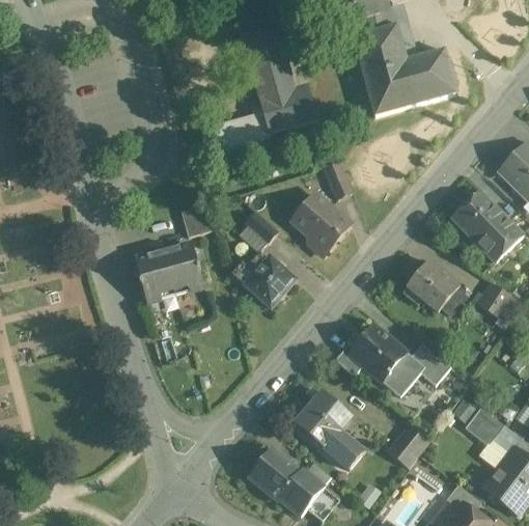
[(231,0),(251,68),(251,70),(269,130),(313,117),(304,86),(291,89),(291,88),(266,0),(231,0)]
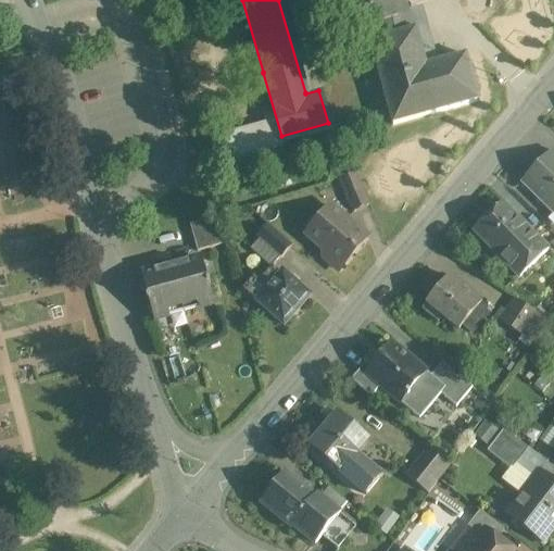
[(343,0),(351,26),(386,16),(394,14),(390,0),(343,0)]
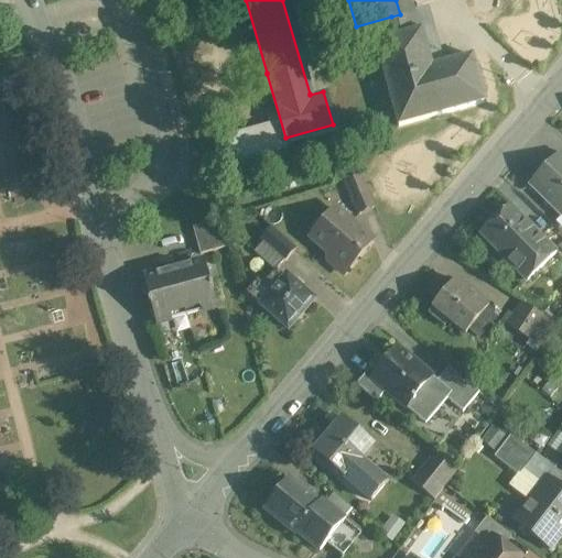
[(396,0),(400,14),(391,17),(396,33),(404,31),(419,26),(430,64),(444,59),(427,1),(415,4),(414,0),(396,0)]
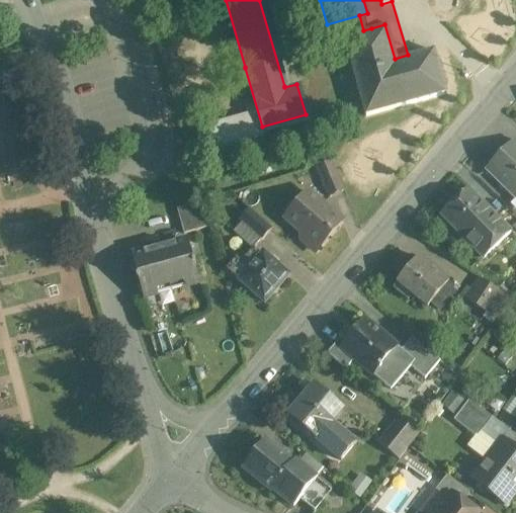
[(364,111),(429,94),(443,90),(432,49),(408,55),(395,59),(384,24),(371,28),(363,30),(343,35),(364,111)]
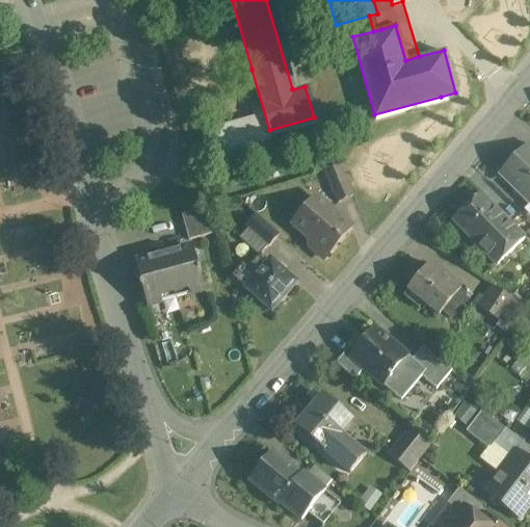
[(529,143),(527,140),(497,172),(527,201),(529,198),(529,143)]
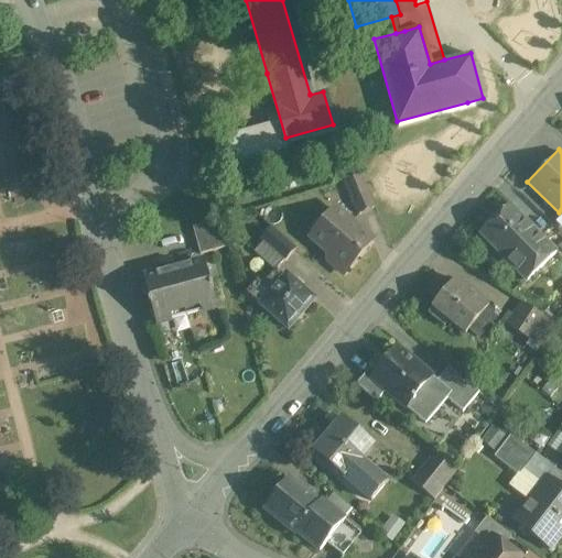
[(355,211),(369,205),(371,204),(358,172),(341,179),(355,211)]
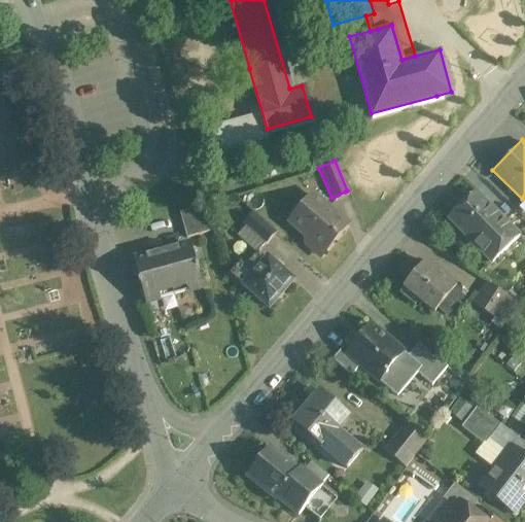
[(475,188),(452,210),(446,216),(489,259),(517,234),(518,232),(475,188)]
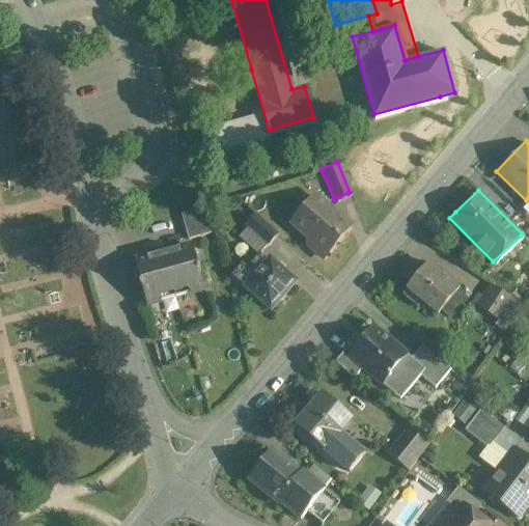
[(302,206),(308,212),(308,213),(297,226),(307,234),(306,242),(321,255),(347,224),(313,194),(302,206)]
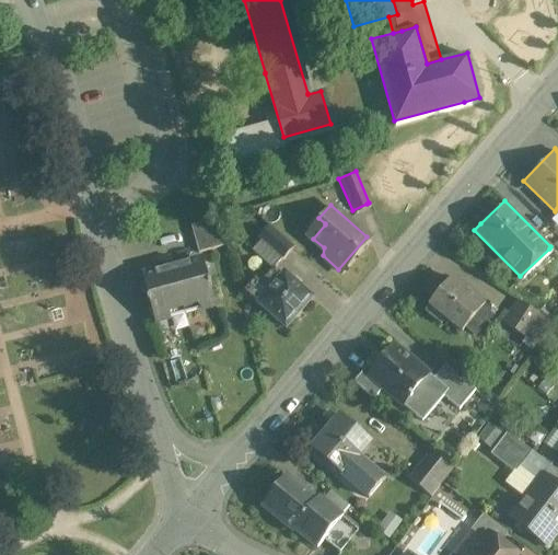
[(188,222),(193,236),(196,249),(223,241),(217,215),(188,222)]
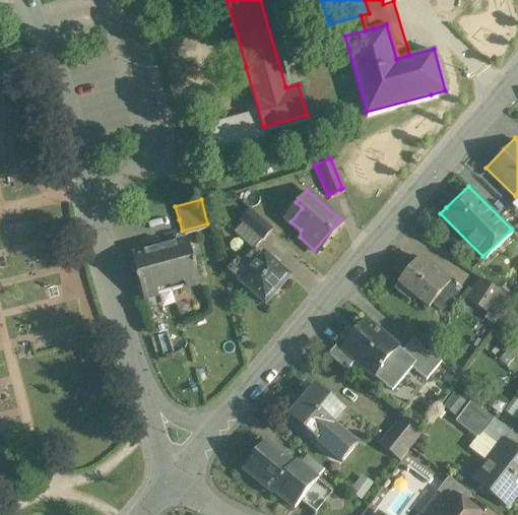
[(261,236),(263,234),(269,227),(248,206),(239,216),(261,236)]
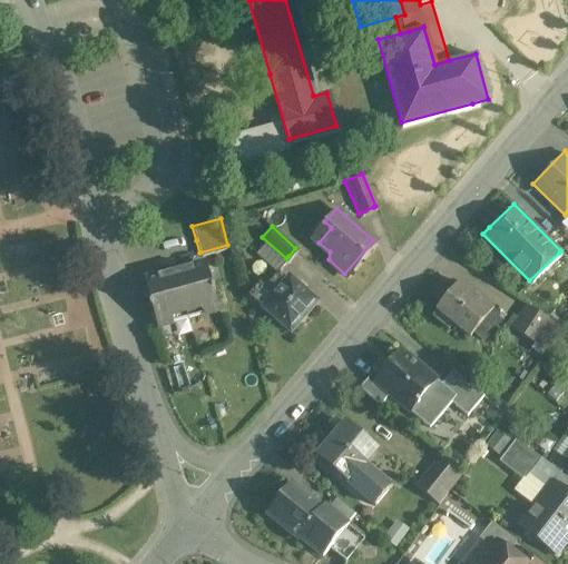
[(203,260),(173,268),(186,315),(216,307),(212,290),(213,289),(213,287),(212,286),(211,286),(203,260)]
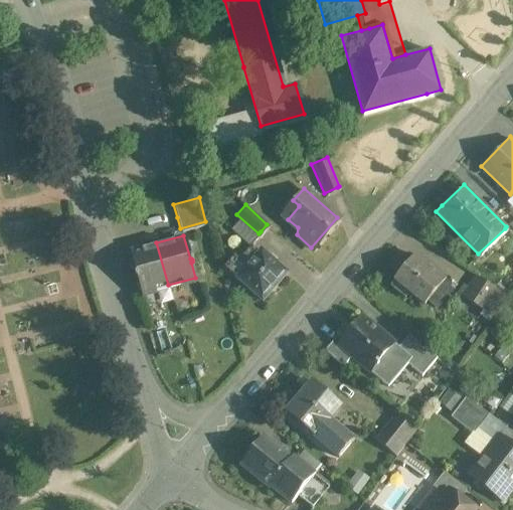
[(141,293),(168,285),(156,242),(129,250),(129,251),(130,251),(135,273),(134,274),(134,276),(135,277),(136,277),(141,293)]
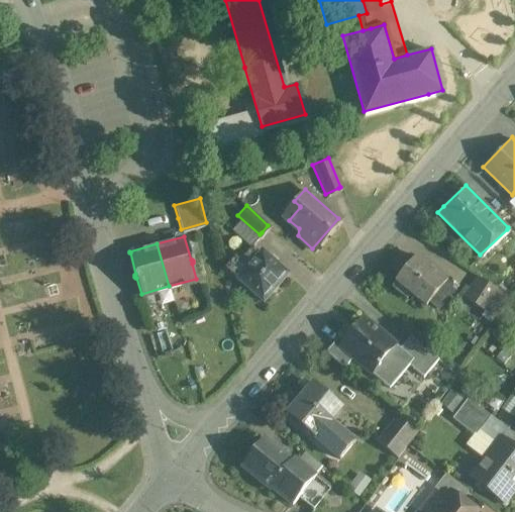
[(261,248),(260,249),(258,251),(250,245),(238,260),(233,256),(224,266),(262,299),(286,272),(261,248)]
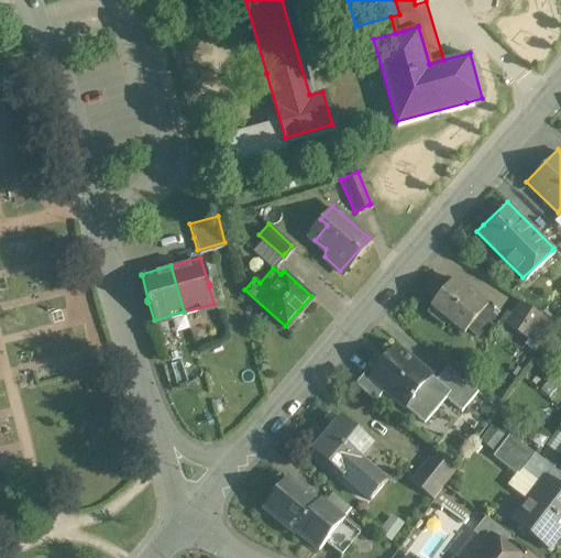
[(485,303),(457,280),(453,276),(430,304),(430,305),(426,310),(441,323),(447,317),(462,330),(485,303)]
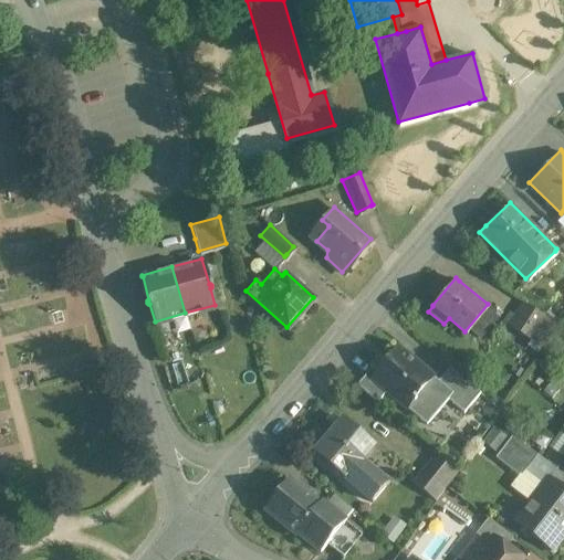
[(522,300),(507,321),(507,323),(543,347),(559,326),(559,325),(522,300)]
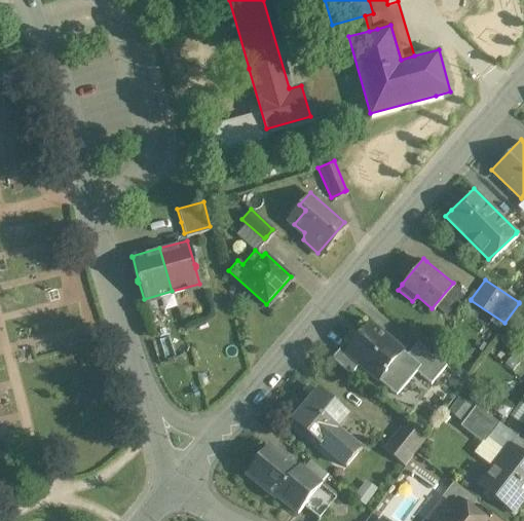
[(419,364),(406,352),(369,322),(348,346),(344,350),(358,362),(395,393),(414,369),(419,364)]
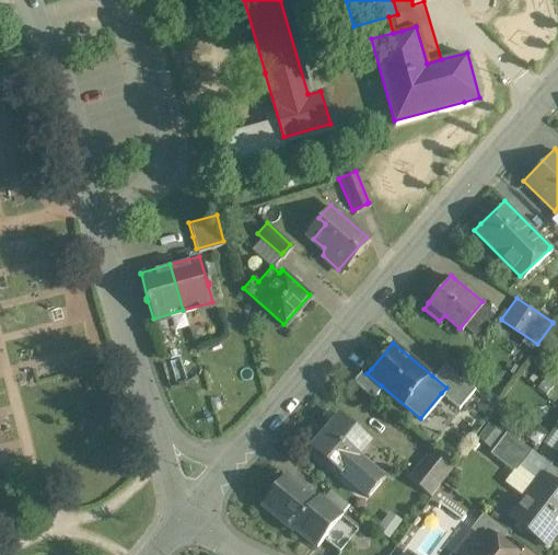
[(446,388),(441,393),(457,406),(473,386),(443,361),(432,376),(446,388)]
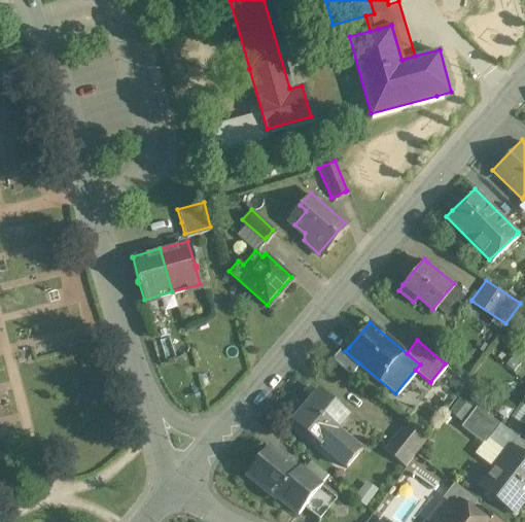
[(330,356),(349,373),(358,362),(345,351),(349,347),(343,342),(330,356)]
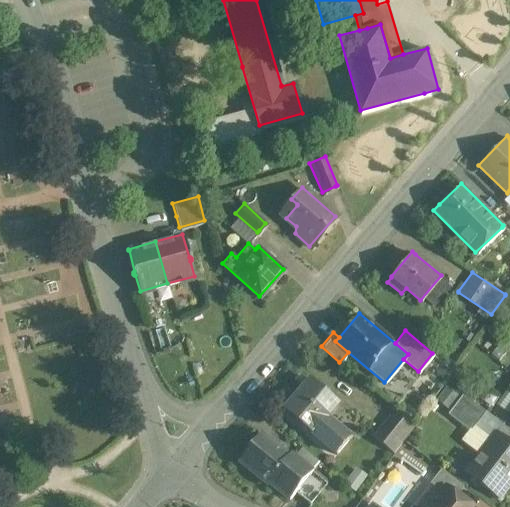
[(348,435),(332,421),(331,421),(323,414),(335,399),(309,377),(283,408),(310,431),(311,431),(335,451),(348,435)]
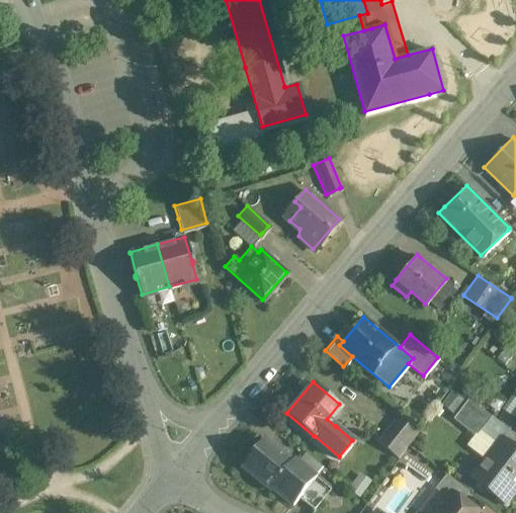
[(466,397),(460,404),(451,417),(475,435),(490,415),(466,397)]
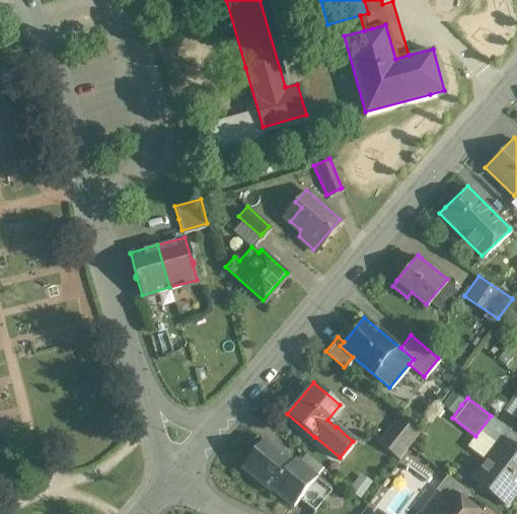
[(377,440),(380,442),(395,455),(418,429),(399,414),(377,440)]
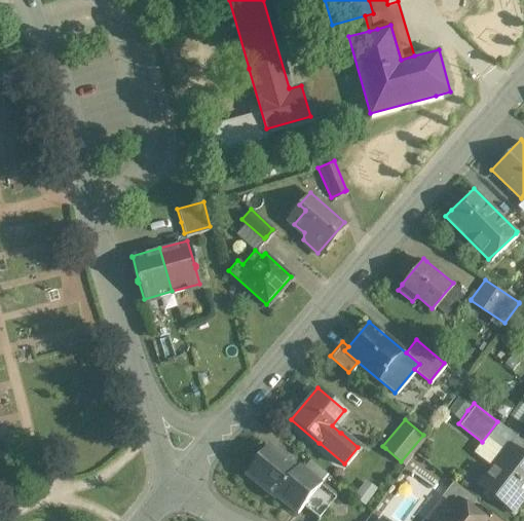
[(298,464),(296,467),(267,444),(245,473),(273,496),(275,493),(296,510),(303,501),(319,481),(298,464)]
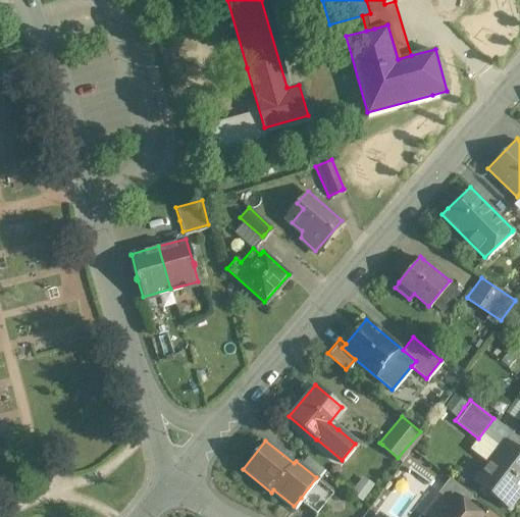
[(519,453),(504,441),(497,450),(474,479),(507,505),(519,487),(519,453)]
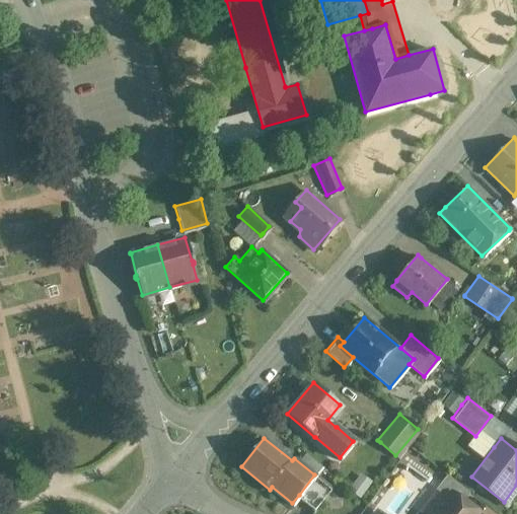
[(451,492),(460,499),(468,490),(446,472),(434,488),(447,497),(451,492)]
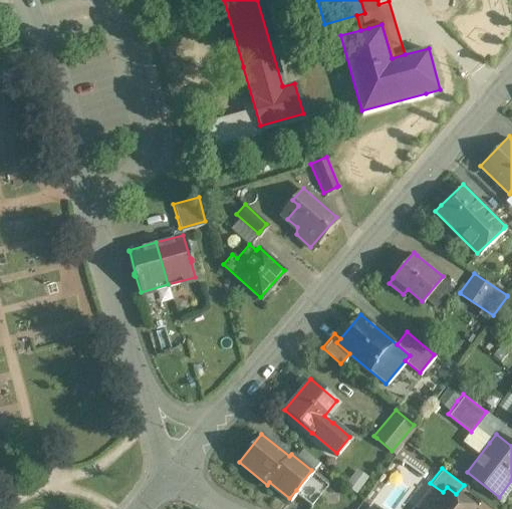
[(296,490),(310,502),(326,482),(311,470),(296,490)]
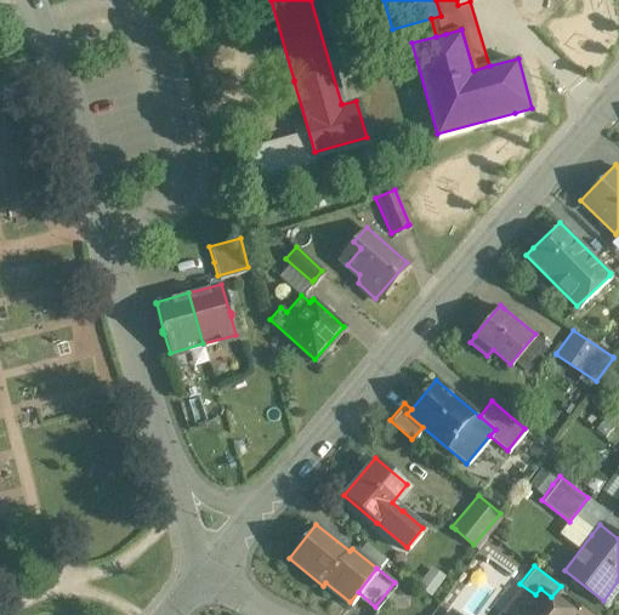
[(574,614),(551,597),(540,588),(535,594),(520,614),(574,614)]
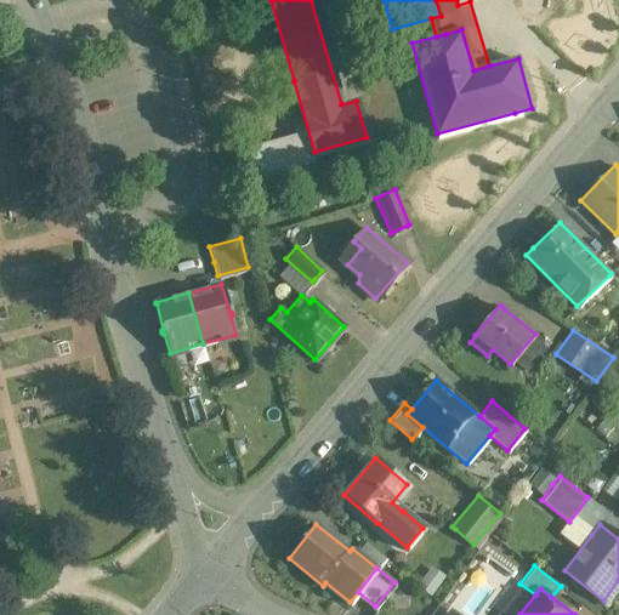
[(465,614),(450,604),(442,614),(465,614)]
